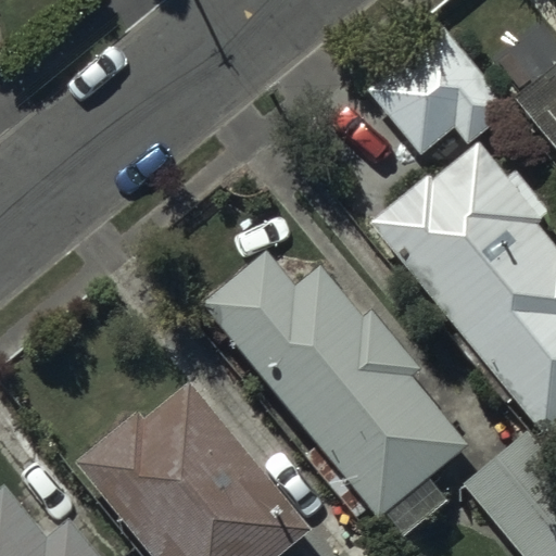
[(442,36),(375,93),(427,154),(455,131),(468,147),(508,112),(442,36)]
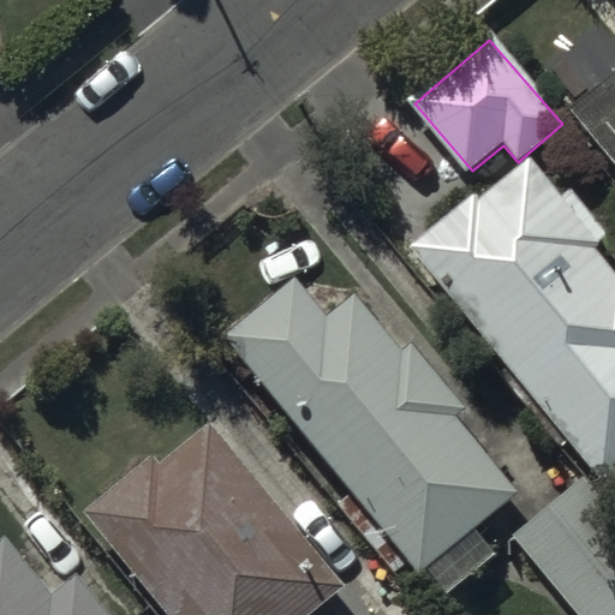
[(614,76),(573,111),(614,162),(614,76)]
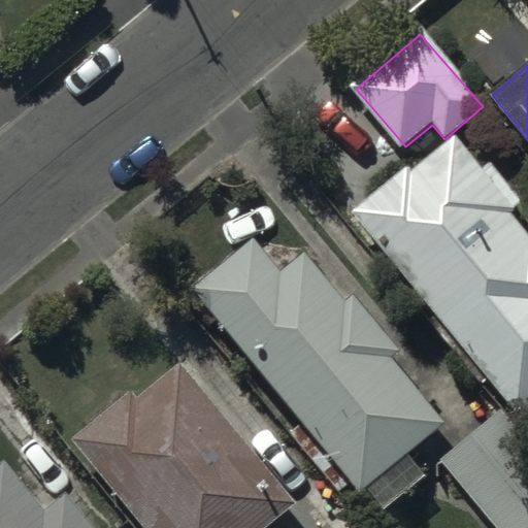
[(485,171),(457,137),(414,169),(408,165),(352,210),(527,426),(527,235),(510,215),(525,204),(492,166),(485,171)]
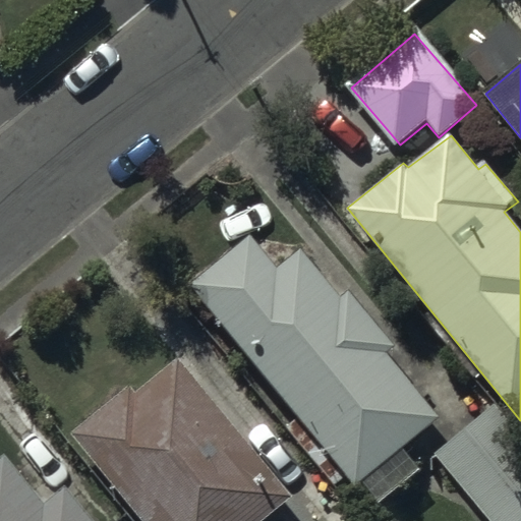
[(252,241),(193,287),(358,485),(438,419),(384,354),(393,347),(350,292),(341,299),(303,251),(276,271),(252,241)]
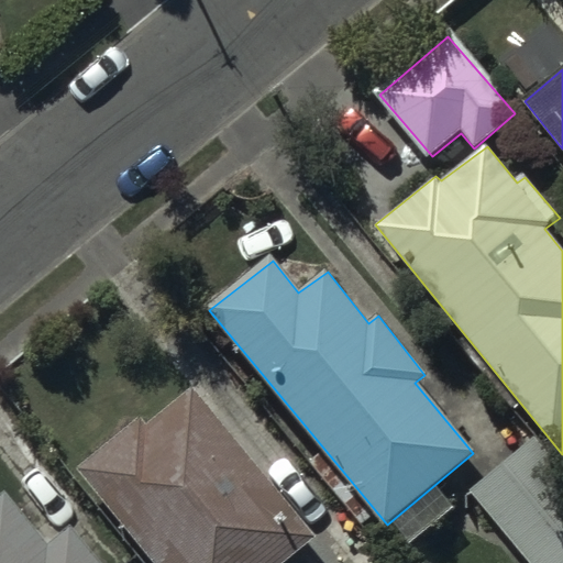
[(286,562),(313,541),(190,393),(147,428),(141,420),(78,471),(154,562),(286,562)]
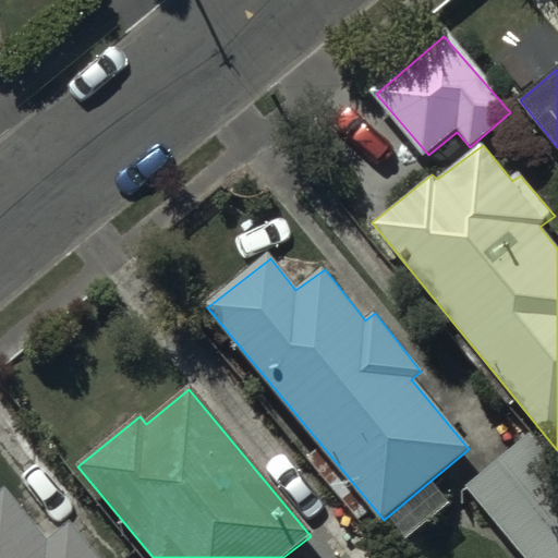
[(557,557),(557,483),(525,443),(464,489),(518,557),(557,557)]
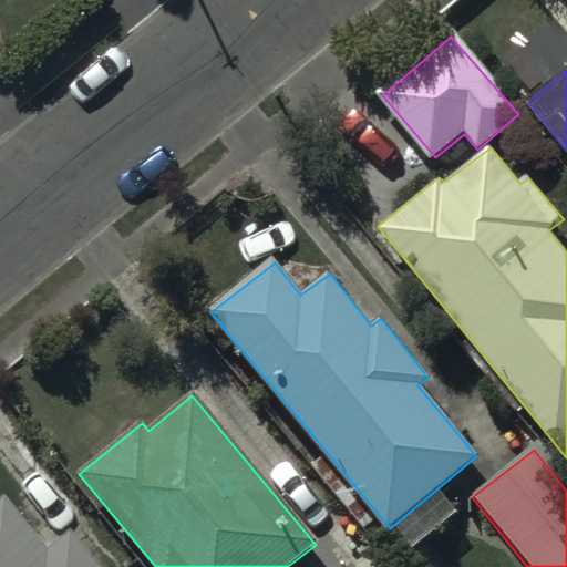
[(0,566),(111,566),(62,511),(40,527),(0,477),(0,566)]
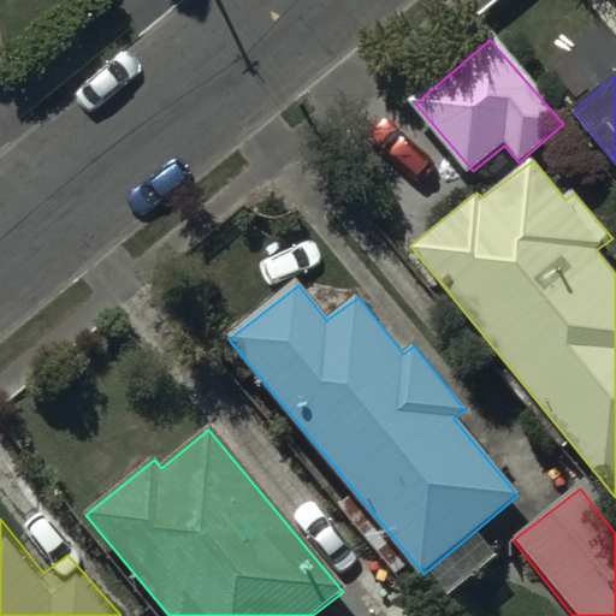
All buildings are outlined.
